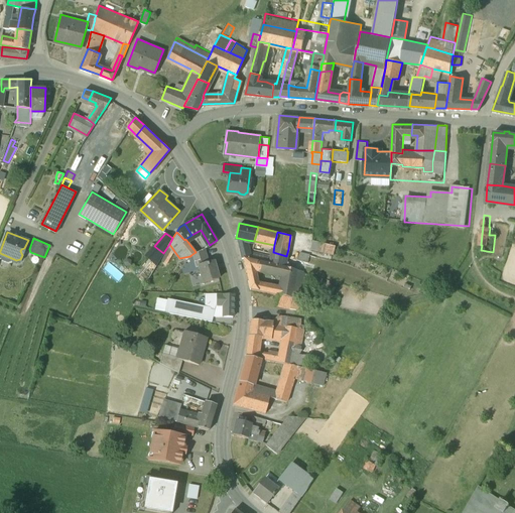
[(247,240),(238,238),(242,256),(244,256),(271,263),(272,256),(250,251),(249,248),(247,240)]
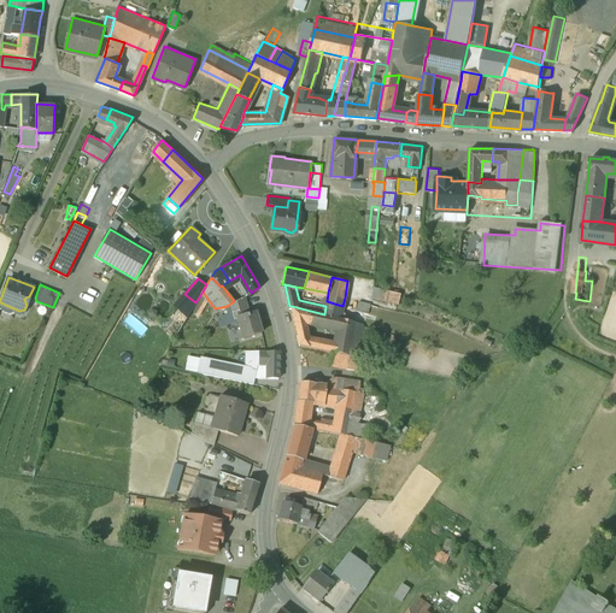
[(399,292),(374,287),(371,295),(397,301),(399,292)]
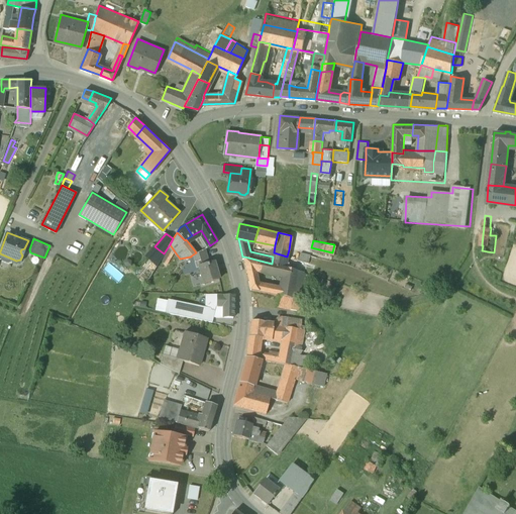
[(177,254),(170,244),(164,253),(161,260),(171,266),(177,254)]
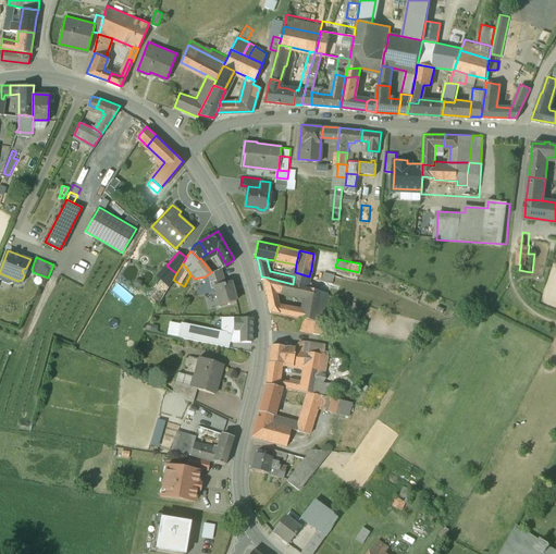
[(176,273),(167,266),(162,270),(173,280),(176,273)]
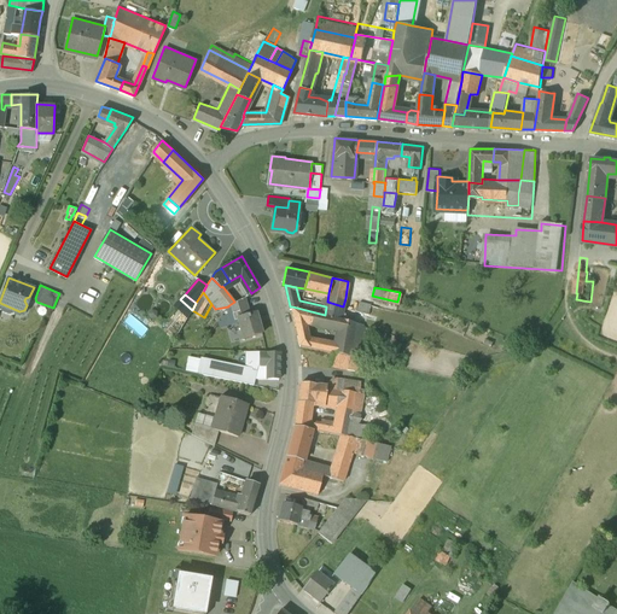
[(245,296),(234,302),(227,307),(228,307),(230,317),(238,315),(250,313),(245,296)]
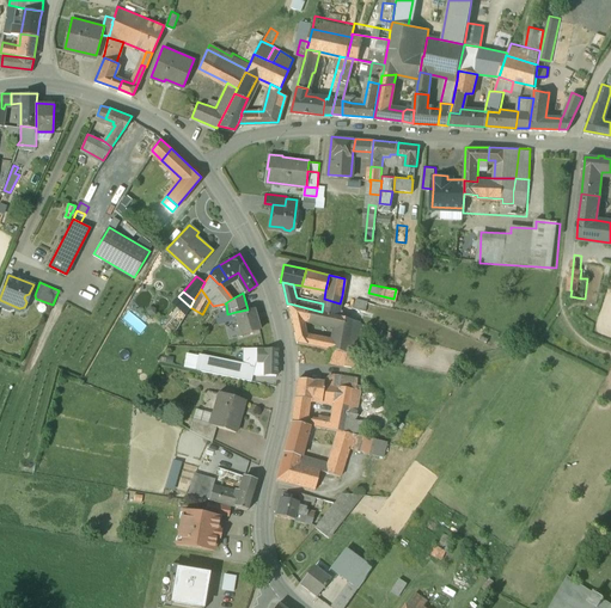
[(356,298),(354,307),(366,308),(368,299),(356,298)]
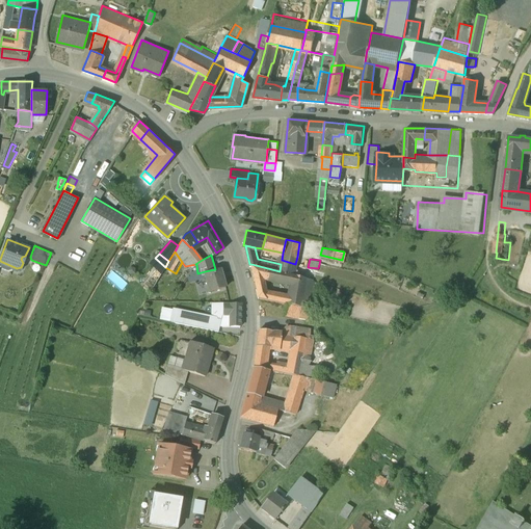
[(295,264),(282,260),(281,264),(280,271),(293,273),(294,273),(295,265),(295,264)]
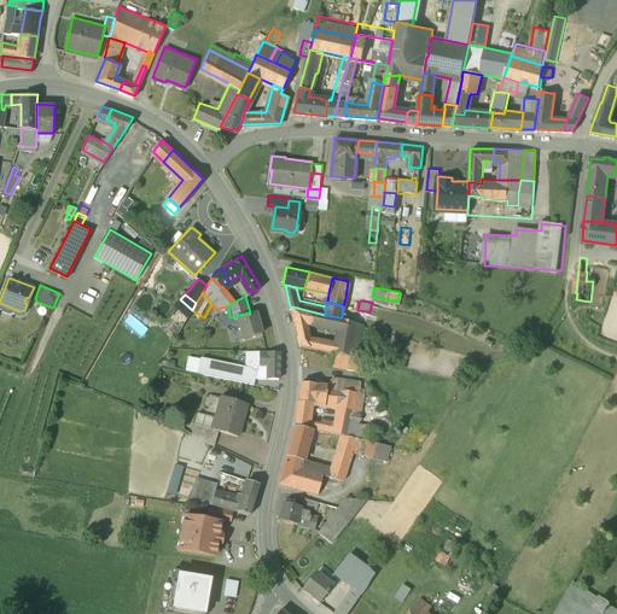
[(325,315),(292,307),(296,323),(306,325),(307,322),(324,326),(338,328),(341,317),(325,315)]
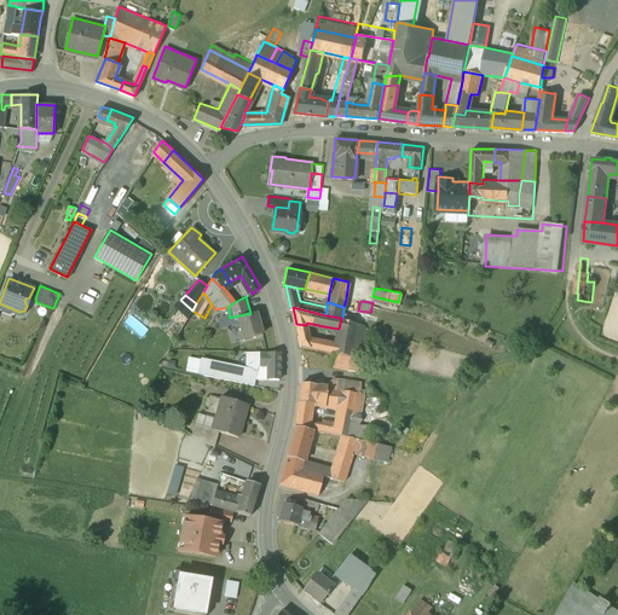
[(367,314),(344,308),(342,318),(357,323),(364,325),(367,314)]
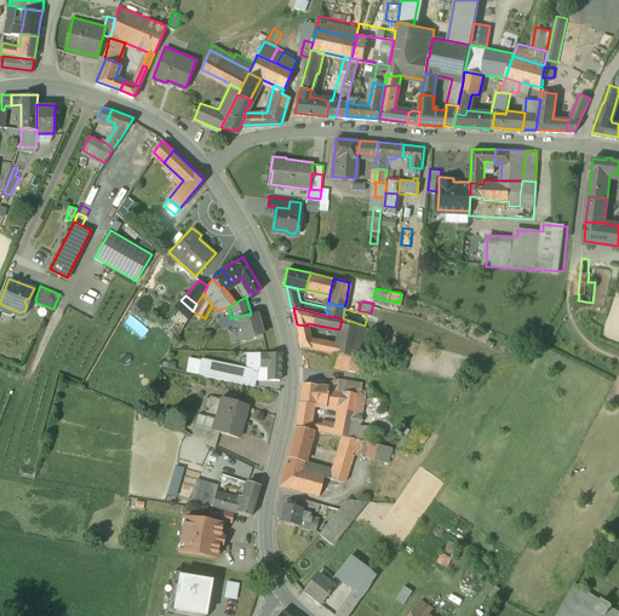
[(251,314),(239,316),(245,334),(246,338),(264,333),(258,311),(251,314)]
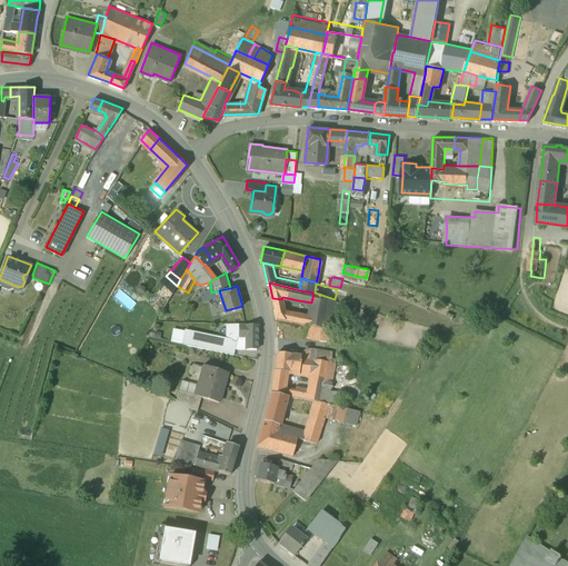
[(130,305),(135,298),(118,287),(113,294),(130,305)]
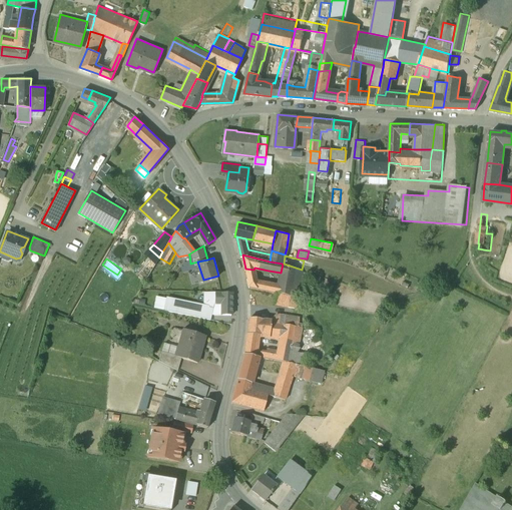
[(341,265),(335,263),(333,269),(339,271),(340,270),(344,271),(345,267),(341,266),(341,265)]
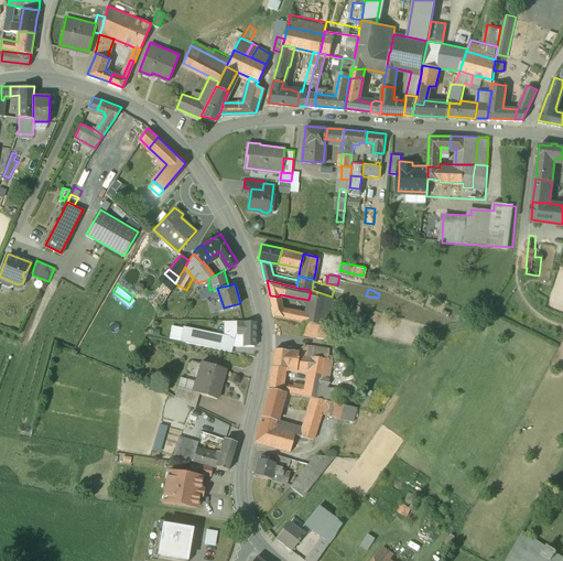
[(309,300),(306,313),(304,321),(320,324),(322,313),(325,294),(312,290),(311,290),(309,300)]
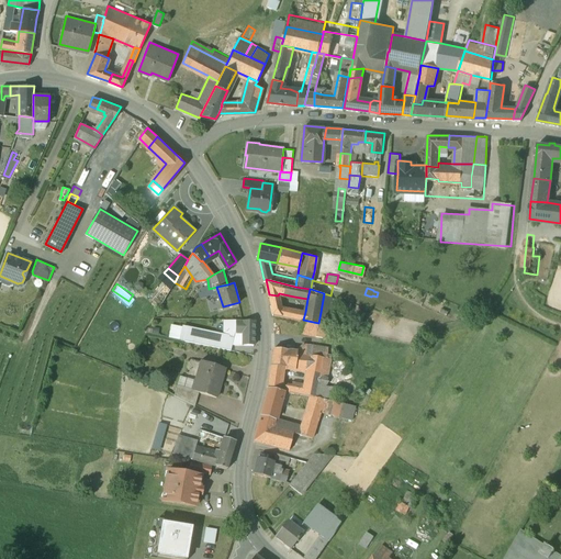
[(331,295),(324,293),(321,312),(328,313),(333,295),(331,295)]
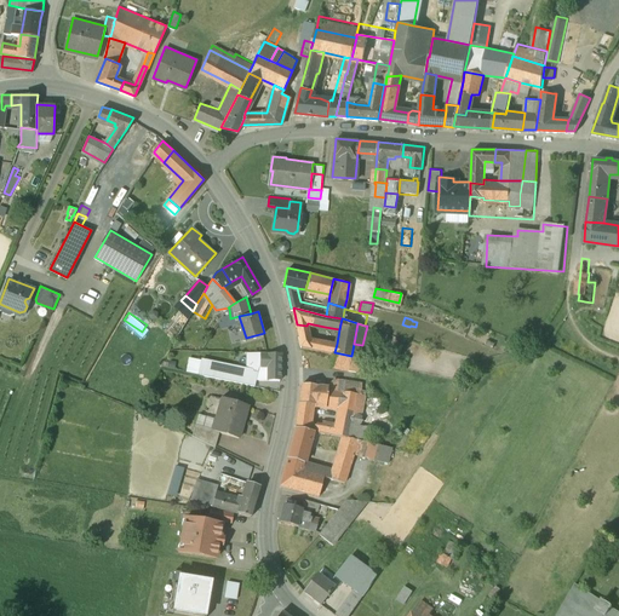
[(307,326),(297,324),(302,346),(321,350),(324,340),(311,339),(311,337),(309,337),(307,326)]
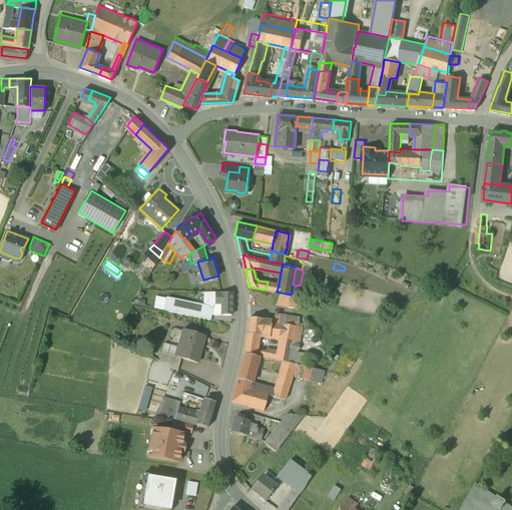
[(266,290),(277,292),(279,285),(268,282),(266,290)]
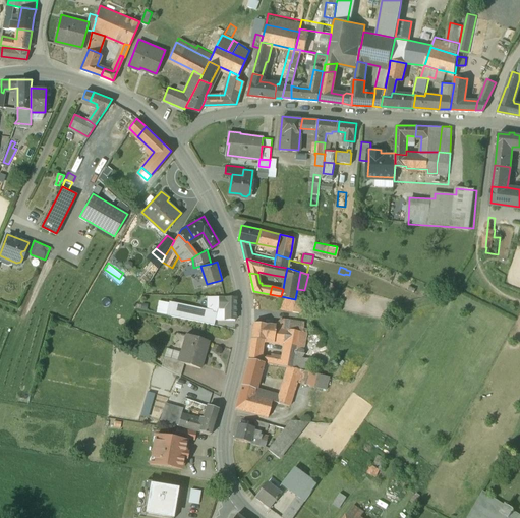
[(299,311),(304,290),(297,289),(295,299),(293,310),(299,311)]
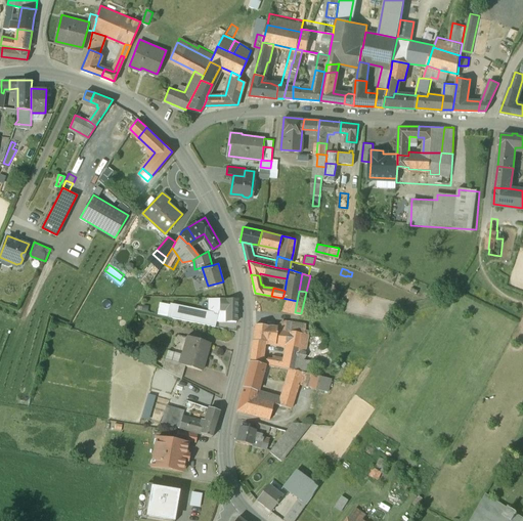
[(220,308),(220,298),(212,298),(212,300),(208,300),(208,308),(220,308)]
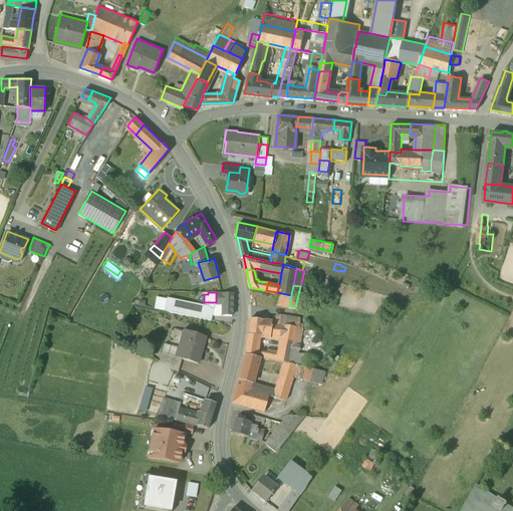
[(233,292),(216,292),(216,302),(223,302),(223,313),(232,313),(233,292)]
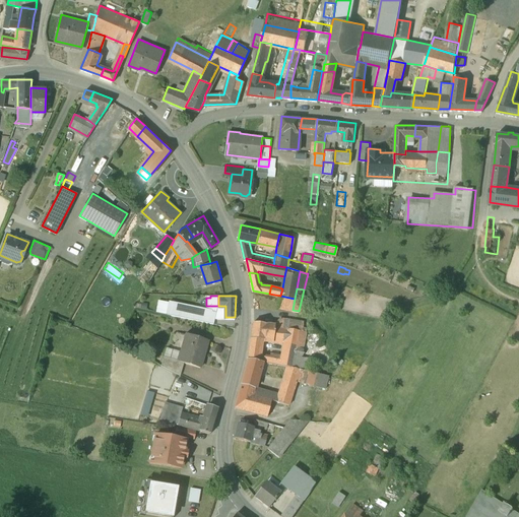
[(295,299),(280,296),(278,307),(293,310),(295,299)]
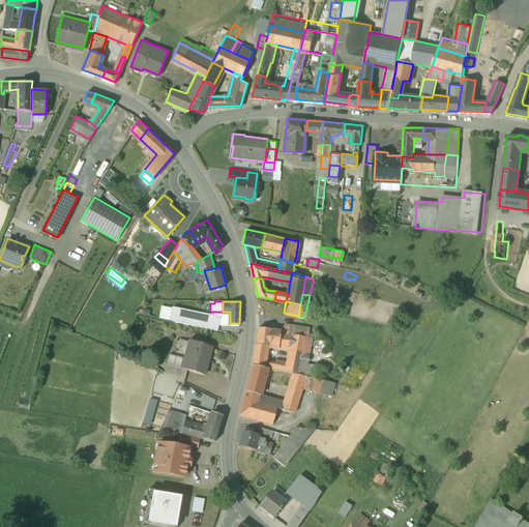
[(239,333),(239,323),(230,323),(230,312),(223,312),(210,312),(168,302),(165,317),(203,325),(206,313),(219,316),(217,328),(239,333)]
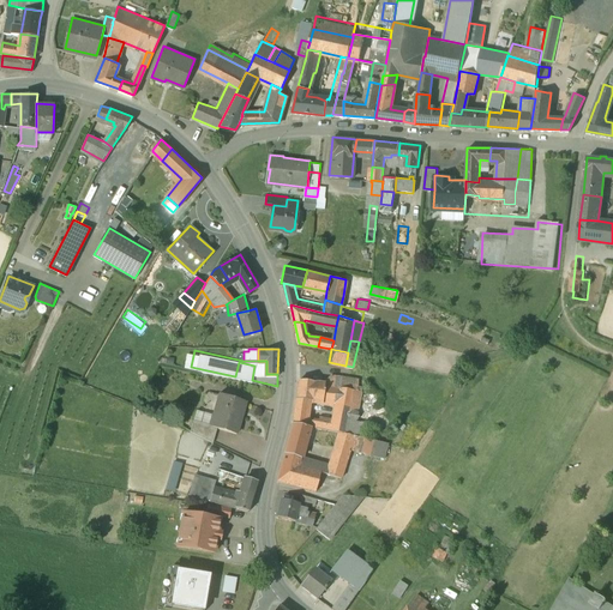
[(254,366),(239,362),(235,376),(252,380),(254,366)]
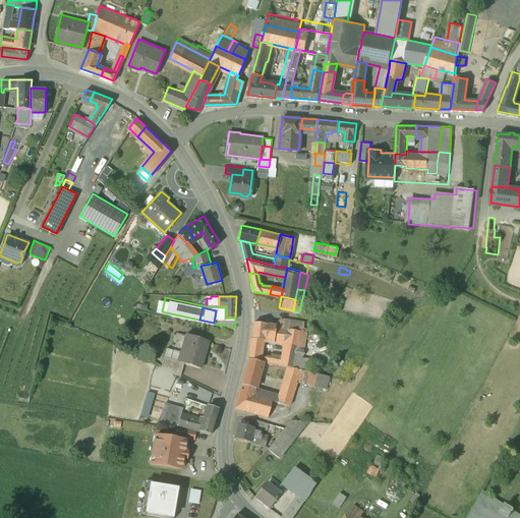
[(290,320),(281,319),(276,324),(275,340),(287,341),(289,328),(290,320)]
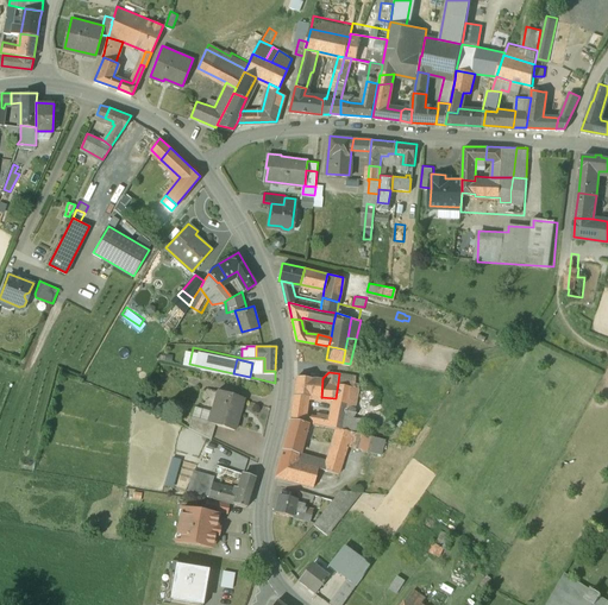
[(356,375),(339,373),(338,383),(355,385),(356,375)]
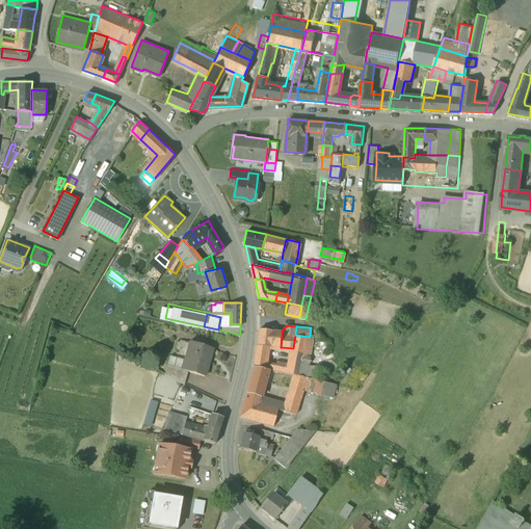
[(282,331),(259,328),(257,344),(267,345),(281,347),(282,331)]
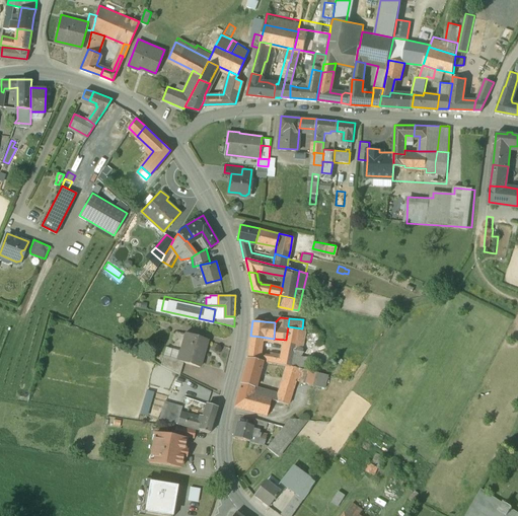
[(302,328),(288,326),(286,340),(283,355),(282,363),(287,364),(291,365),(299,366),(305,329),(302,328)]
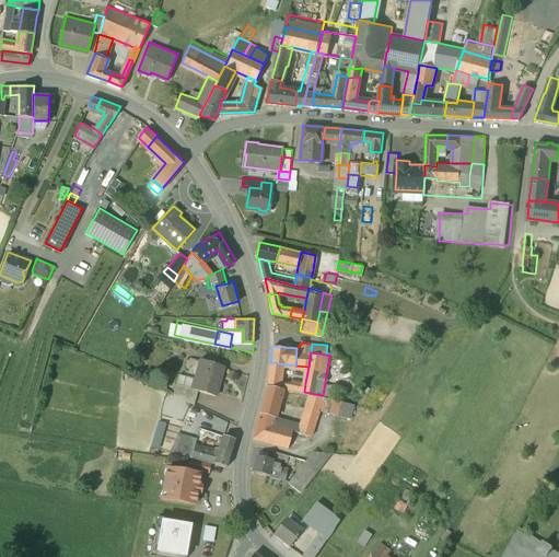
[(224,366),(199,359),(194,378),(191,386),(190,387),(199,390),(217,395),(224,366)]
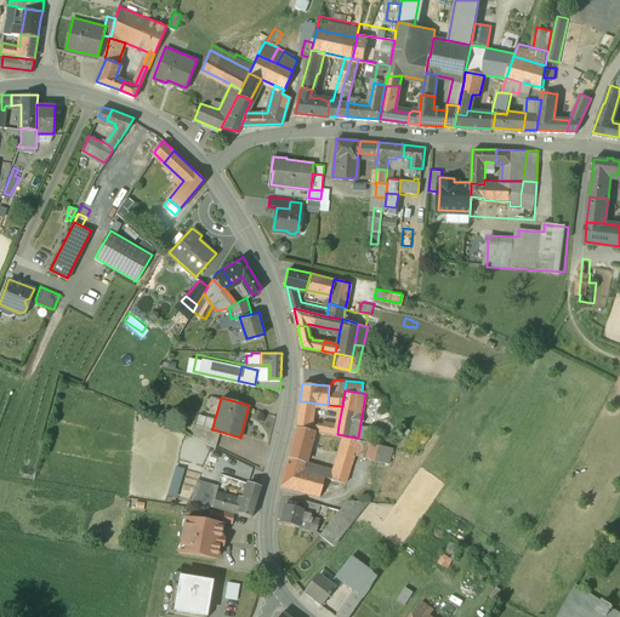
[(312,403),(300,401),(296,426),(313,429),(325,432),(337,434),(339,424),(326,422),(326,427),(312,424),(312,422),(310,422),(312,403)]
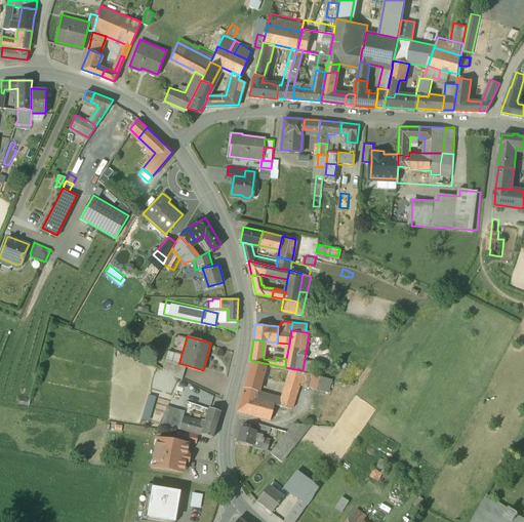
[(168,350),(166,359),(179,362),(182,354),(168,350)]
